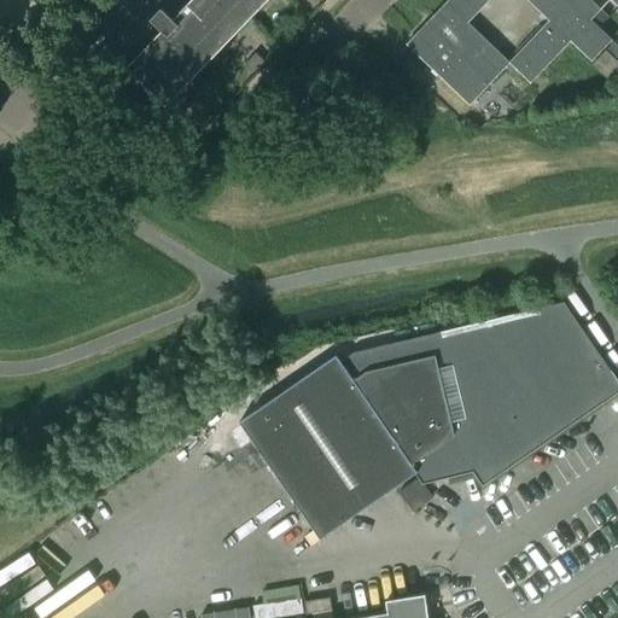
[(151,21),(162,31),(127,69),(130,73),(167,106),(268,0),(191,0),(180,13),(173,19),(168,13),(162,9),(151,21)]
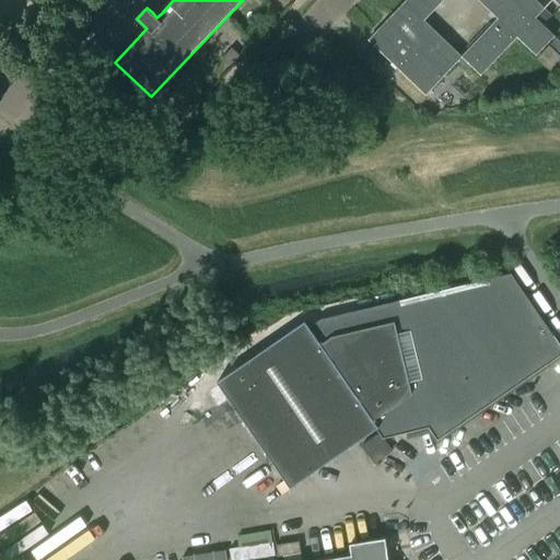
[(408,0),(370,41),(426,94),(462,56),(424,21),(443,0),(408,0)]
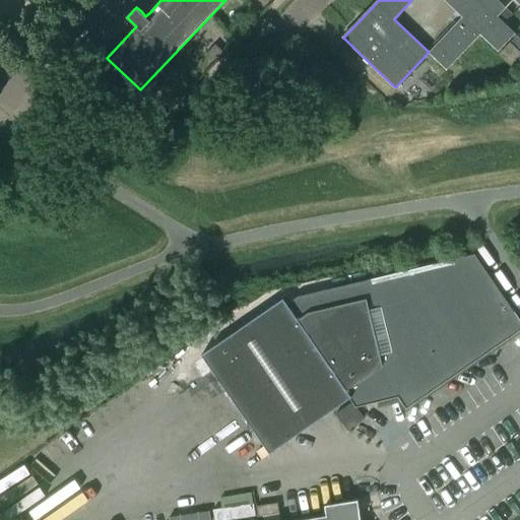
[(462,18),(429,53),(446,69),(479,34),(498,51),(513,34),(503,23),(496,17),(504,8),(495,0),(479,0),(479,1),(477,0),(444,0),(444,1),(462,18)]
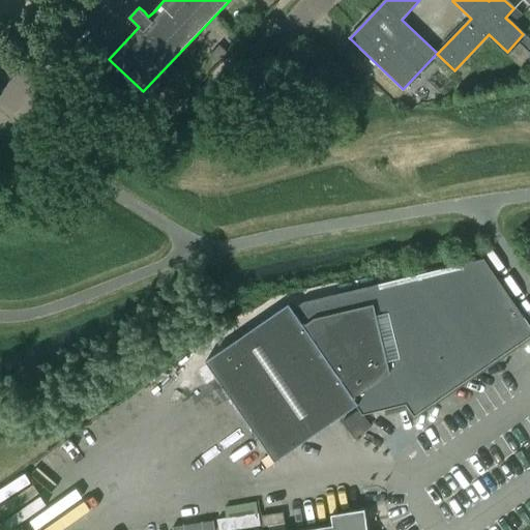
[(148,5),(144,2),(139,7),(148,17),(154,11),(153,10),(151,8),(148,5)]
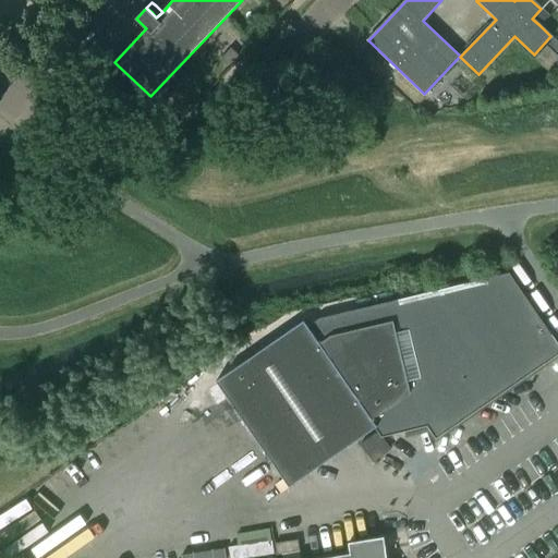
[(532,19),(540,25),(548,16),(541,9),(532,19)]
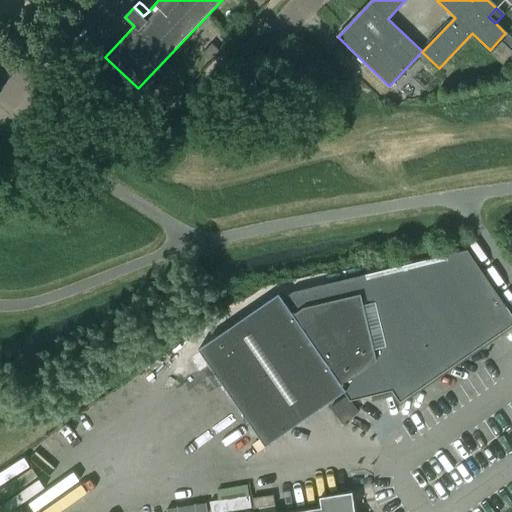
[(511,45),(511,39),(508,36),(501,42),(509,49),(511,45)]
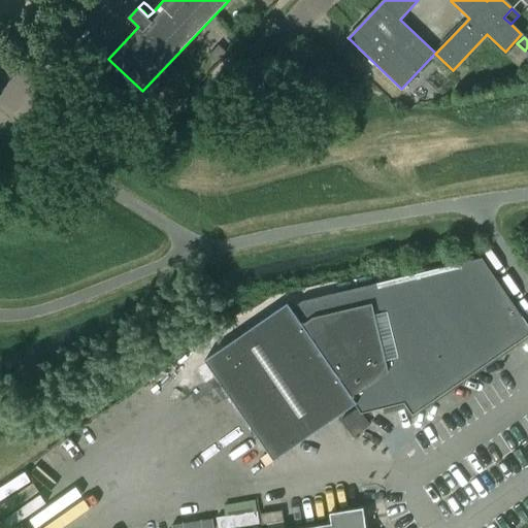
[(226,53),(219,45),(208,57),(216,64),(226,53)]
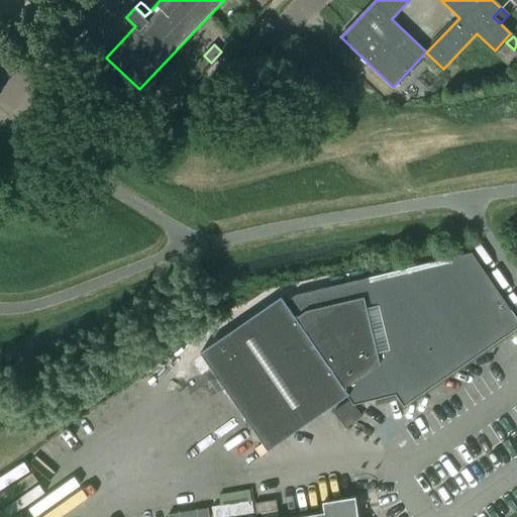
[(516,318),(473,252),(372,277),(294,295),(284,302),(281,296),(200,353),(268,451),(348,396),(354,404),(375,399),(376,402),(392,398),(392,395),(396,394),(404,406),(463,365),(516,327),(516,318)]
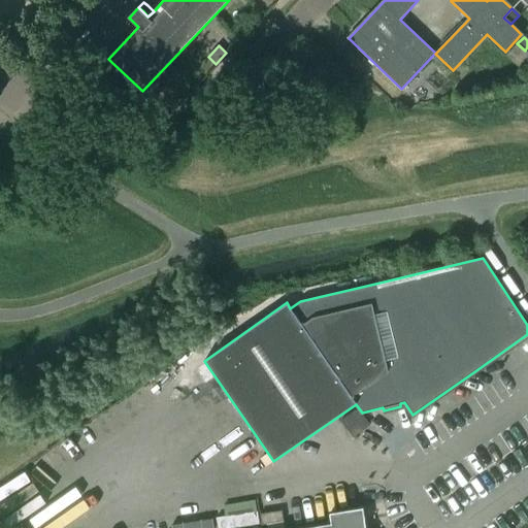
[(366,527),(363,507),(330,514),(331,524),(305,527),(366,527)]
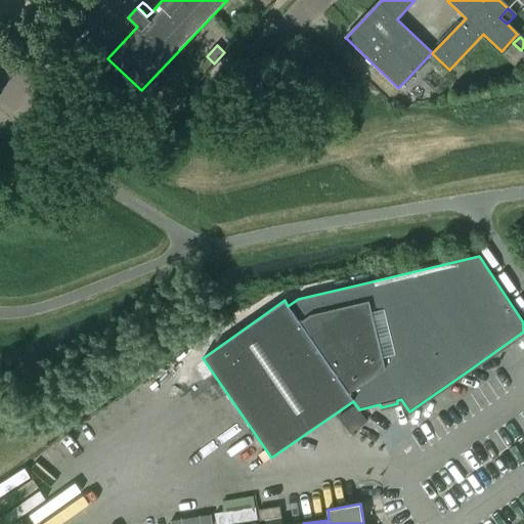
[(280,507),(258,510),(260,521),(281,518),(280,507)]
